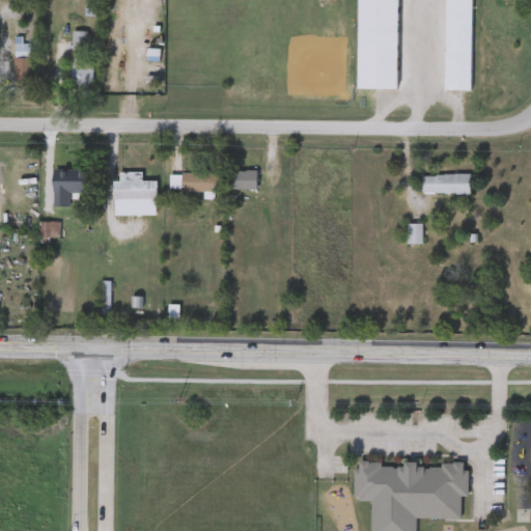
[(101,0),(101,14),(86,14),(86,0),(101,0)]
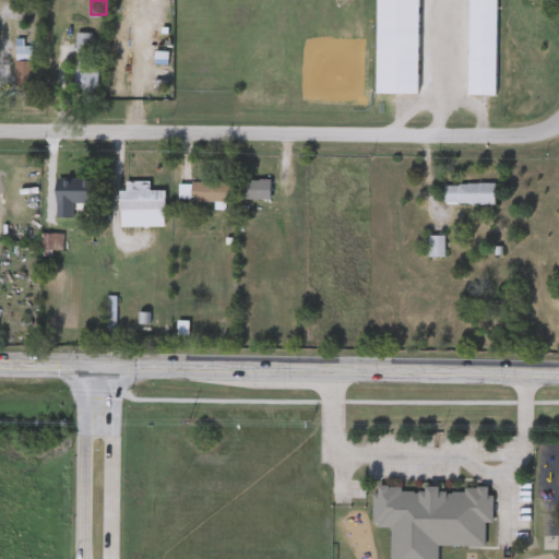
[(419,0),(419,92),(377,92),(377,0),(419,0)]
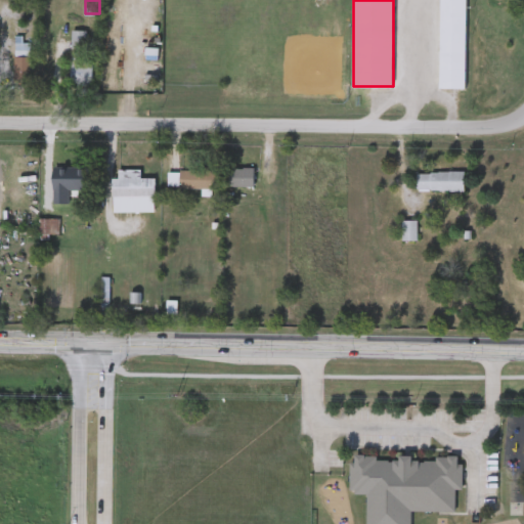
[(466,0),(466,88),(440,88),(440,0),(466,0)]
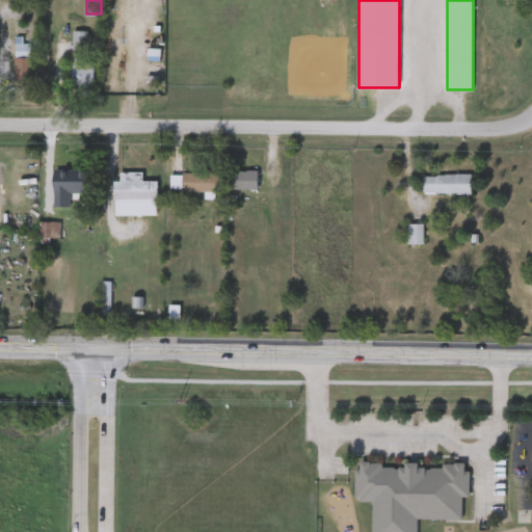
[(89,29),(89,49),(74,49),(74,29),(89,29)]
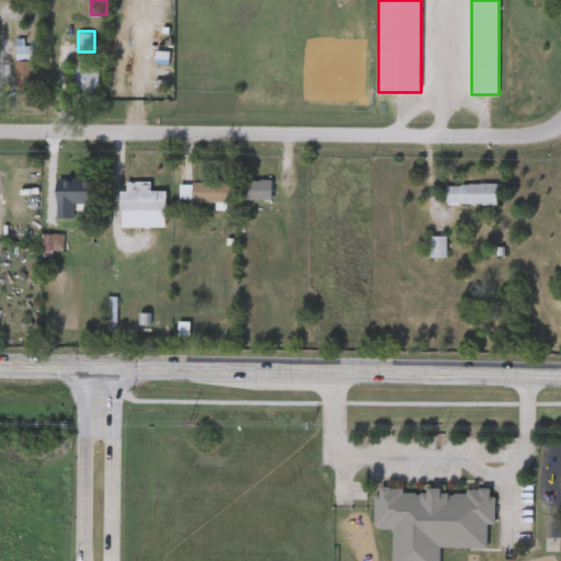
[(33,42),(33,88),(15,88),(15,42),(33,42)]
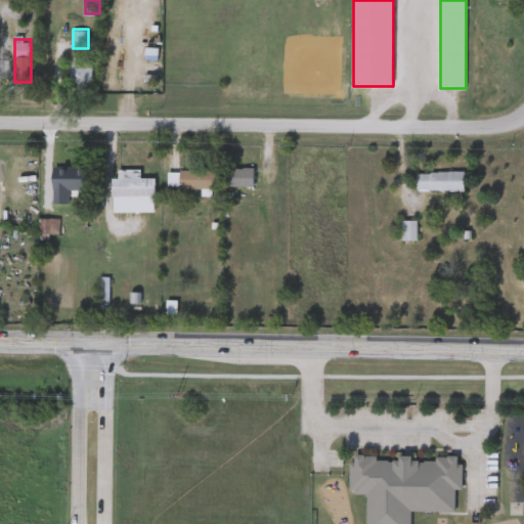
[(93,56),(93,83),(71,83),(71,56),(93,56)]
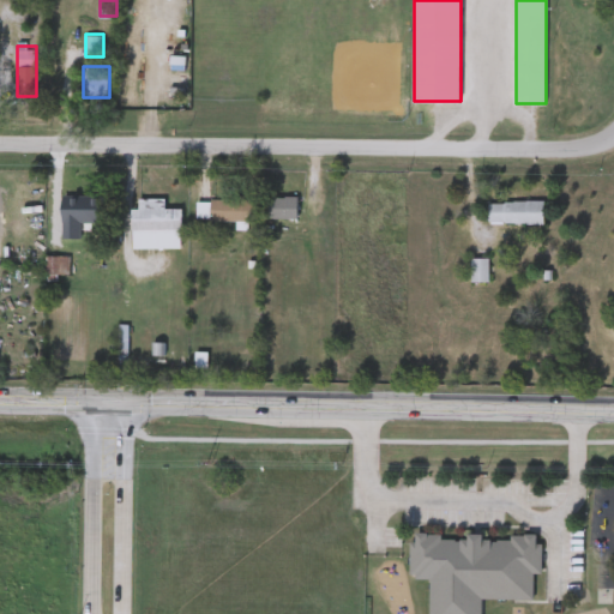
[(269,217),(269,194),(298,194),(298,217),(269,217)]
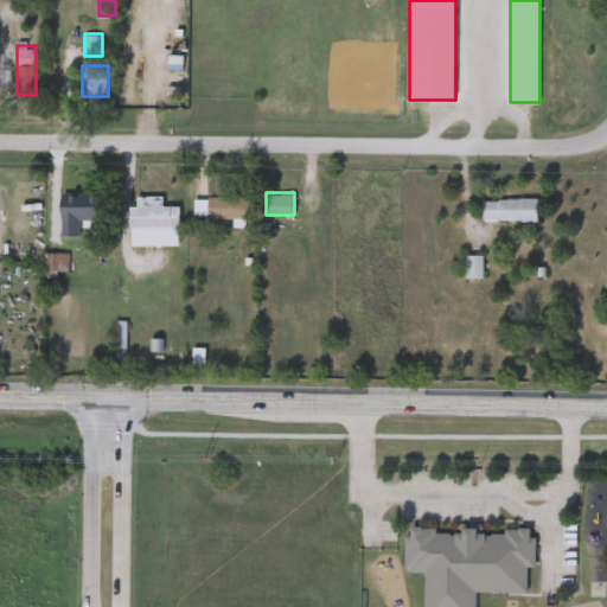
[(163,195),(163,204),(179,204),(179,243),(129,243),(129,204),(138,204),(138,195),(163,195)]
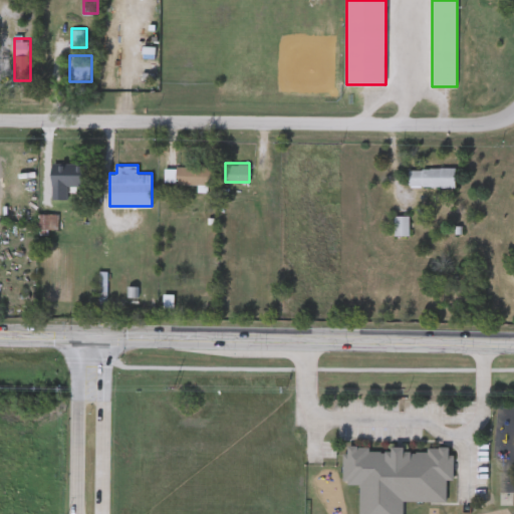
[(165,182),(165,166),(211,166),(211,182),(165,182)]
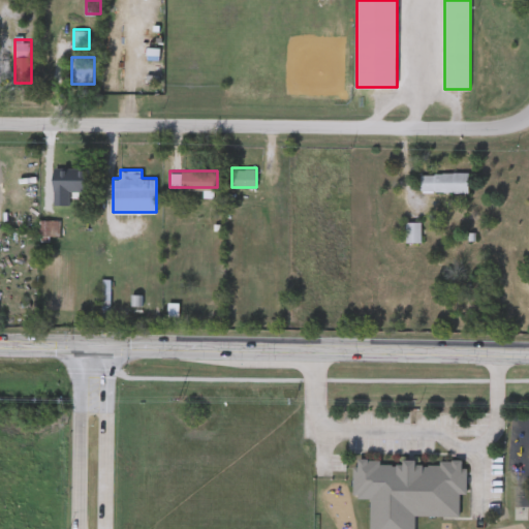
[(422,172),(468,172),(468,191),(422,191),(422,172)]
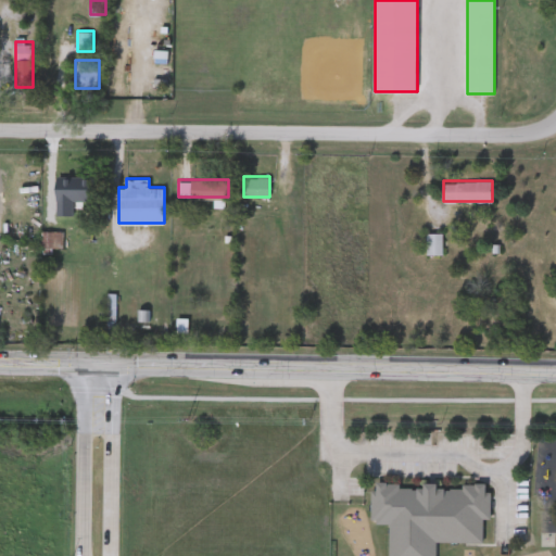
[(58,243),(43,244),(42,232),(57,230),(58,243)]
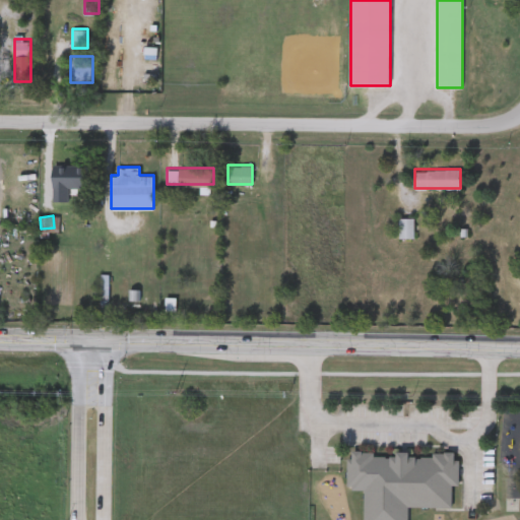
[(413,217),(413,237),(399,237),(399,217),(413,217)]
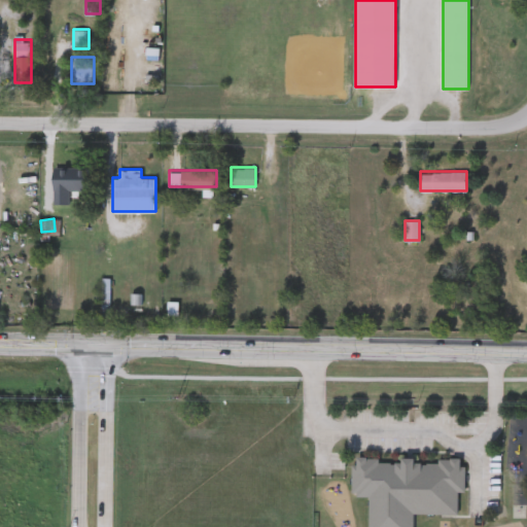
[(370,526),(370,494),(353,494),(354,455),(379,455),(379,459),(440,460),(440,457),(464,457),(464,490),(458,490),(458,513),(414,513),(414,526),(370,526)]
